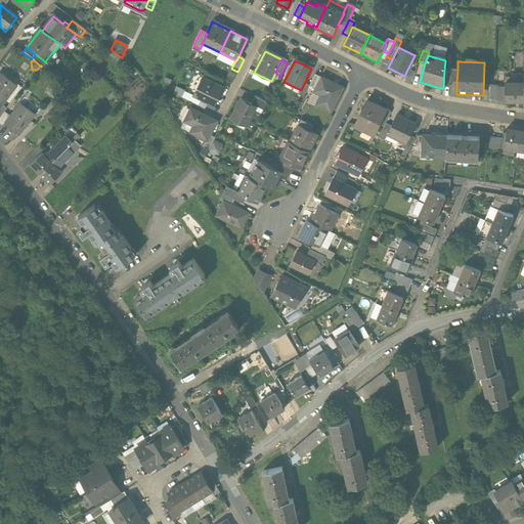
[(0,73),(0,106),(1,105),(8,96),(5,94),(10,88),(5,84),(8,80),(0,73)]
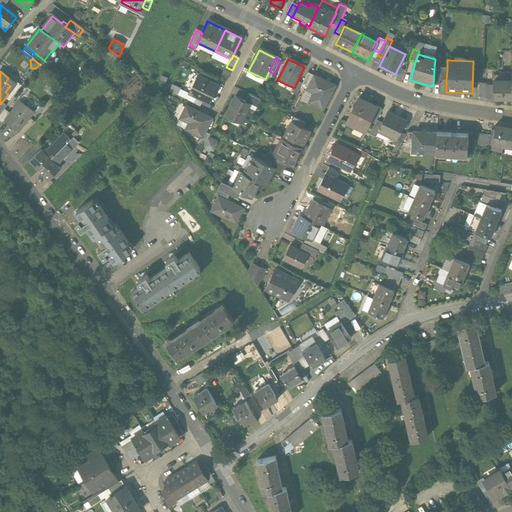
[(307,89),(314,77),(307,74),(302,85),(301,86),(307,89)]
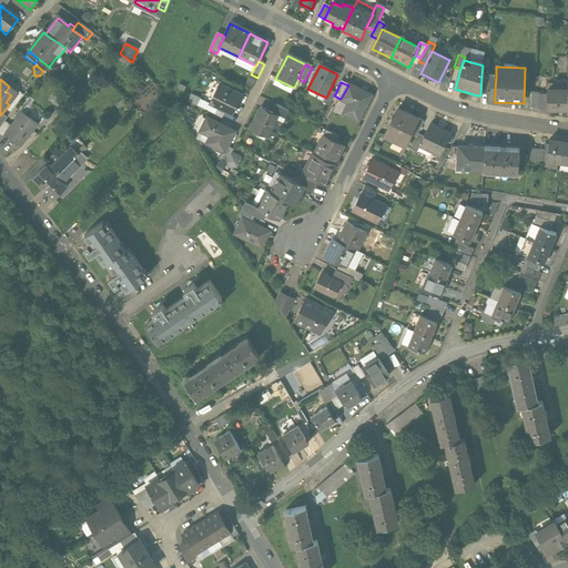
[(547,110),(567,111),(567,84),(547,84),(547,94),(547,110)]
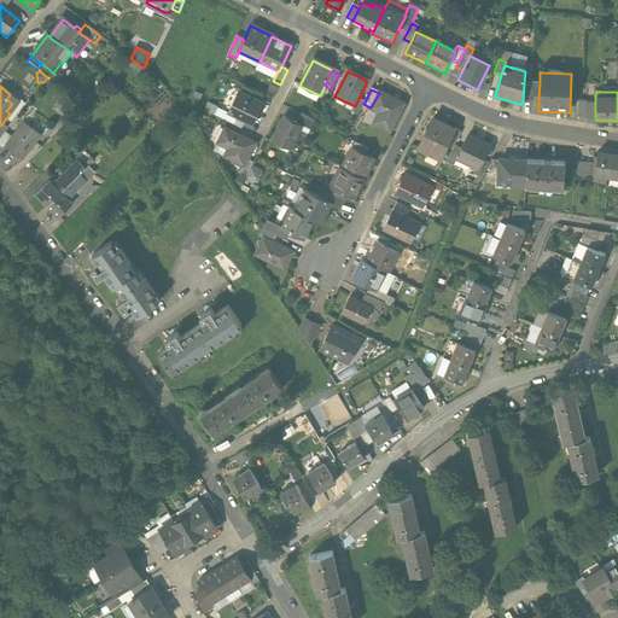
[(237,120),(251,127),(263,105),(239,93),(228,114),(227,115),(237,120)]
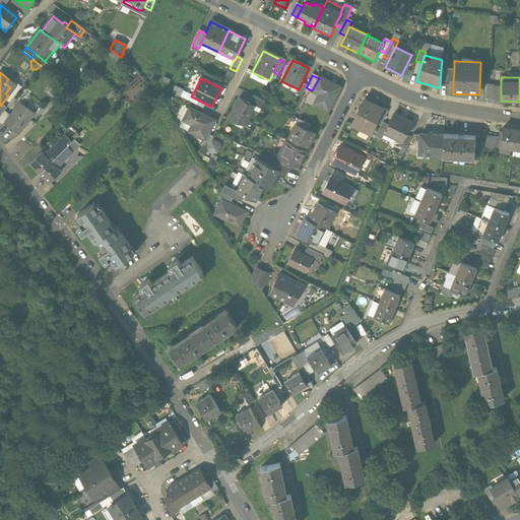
[(316,107),(327,112),(339,88),(319,78),(312,90),(311,93),(320,98),(316,107)]
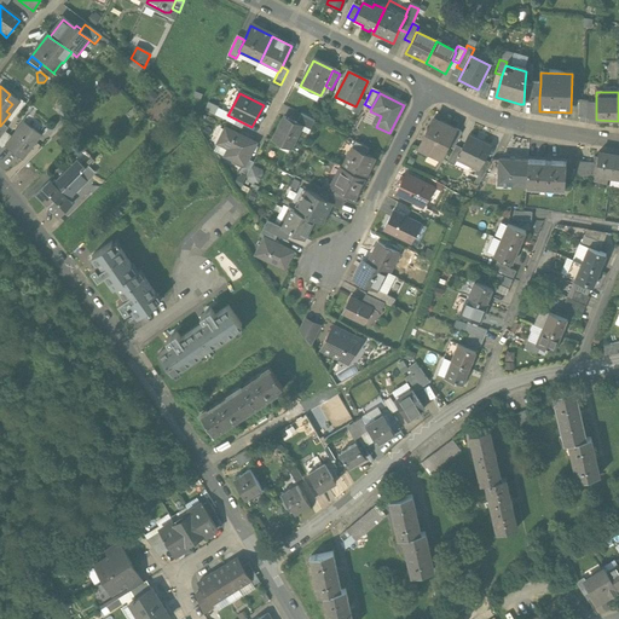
[(364,104),(365,103),(359,99),(356,106),(352,114),(358,116),(364,104)]
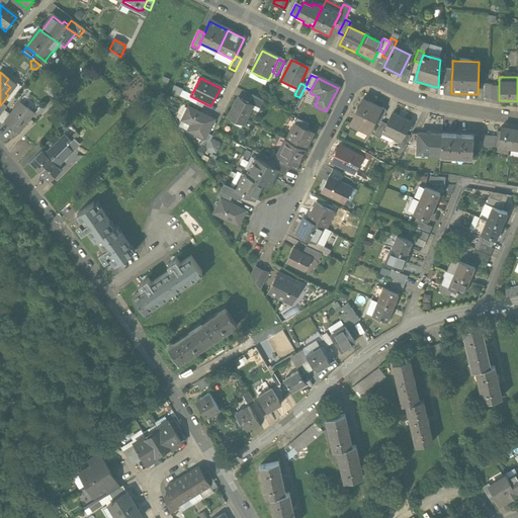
[(196,105),(198,100),(190,96),(191,95),(182,91),(179,96),(196,105)]
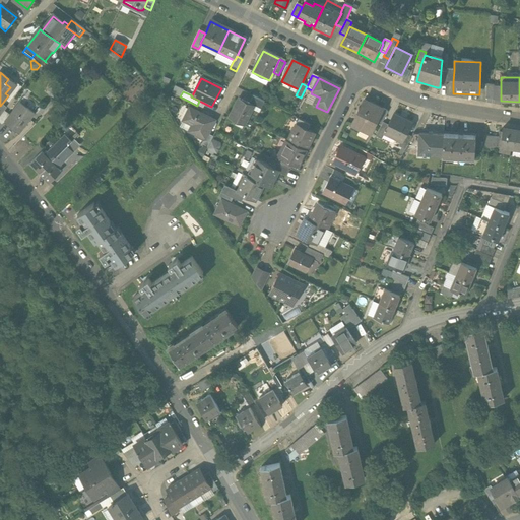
[(253,98),(249,105),(253,107),(260,111),(264,103),(253,98)]
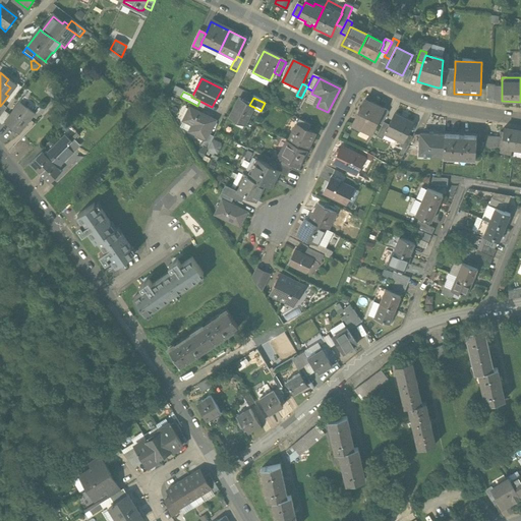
[(229,120),(243,127),(253,107),(249,105),(239,100),(229,120)]
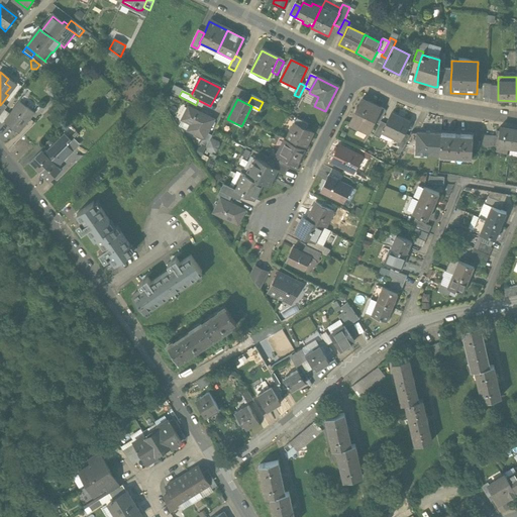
[(354,115),(349,125),(368,134),(374,122),(380,109),(362,100),(357,110),(356,109),(353,114),(354,115)]
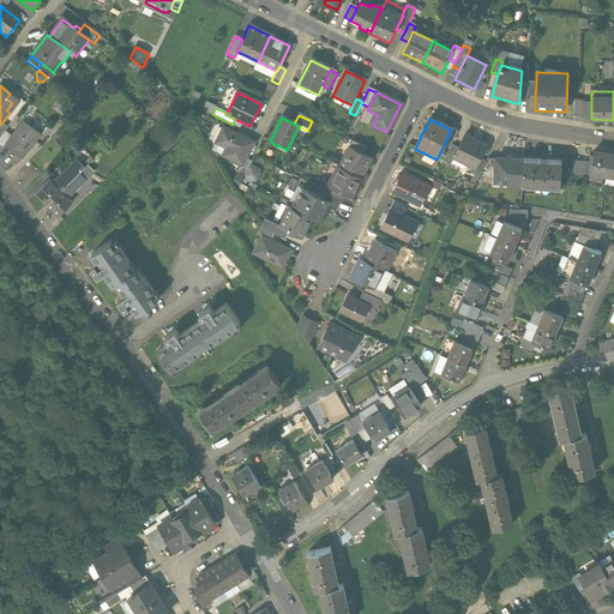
[(23,122),(5,146),(22,158),(40,134),(23,122)]
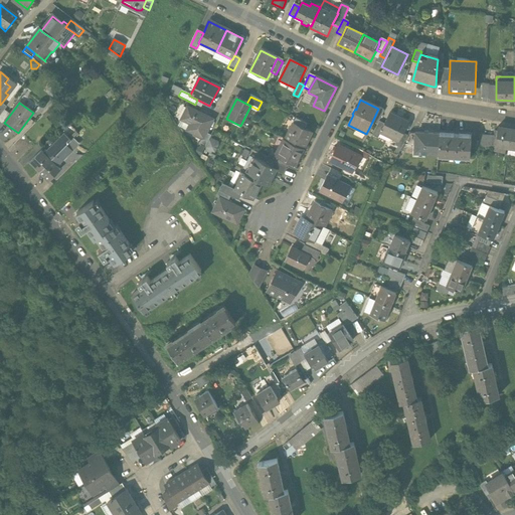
[(202,139),(203,140),(206,134),(212,120),(187,108),(181,121),(190,125),(187,132),(202,139)]
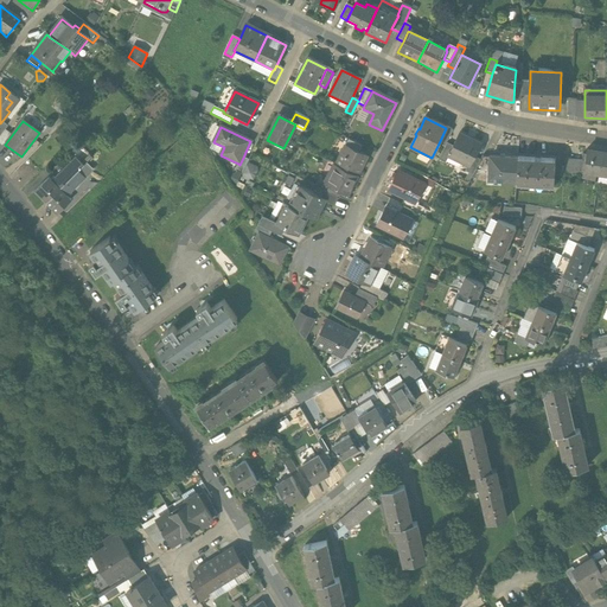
[(453,132),(446,128),(439,144),(446,146),(447,144),(453,132)]
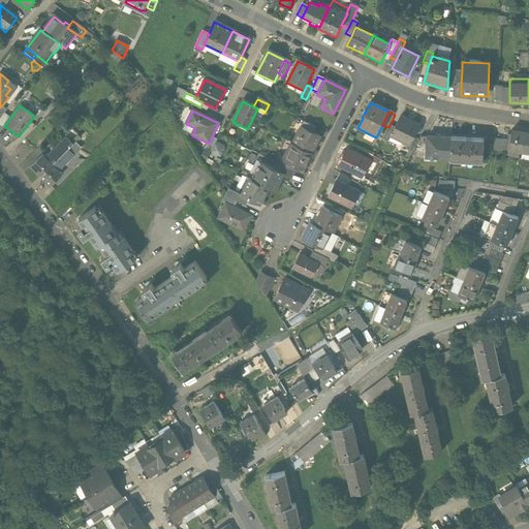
[(8,118),(3,114),(0,118),(0,125),(1,127),(8,118)]
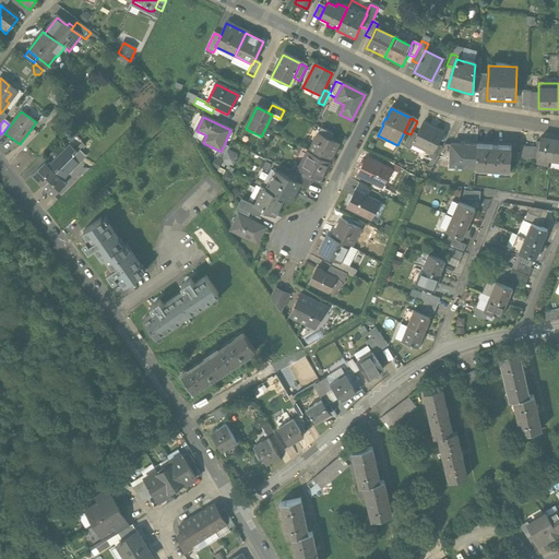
[(417,135),(412,144),(413,144),(431,154),(432,154),(437,145),(442,133),(423,123),(417,135)]
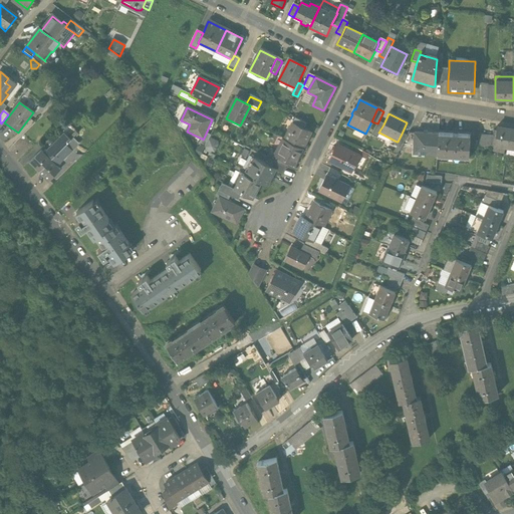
[(295,118),(292,124),(303,130),(306,124),(295,118)]
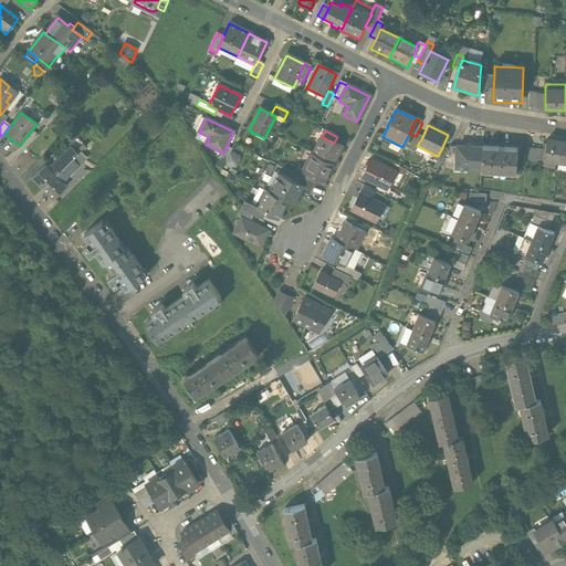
[(422,137),(417,134),(416,136),(409,148),(416,152),(418,146),(417,146),(422,137)]
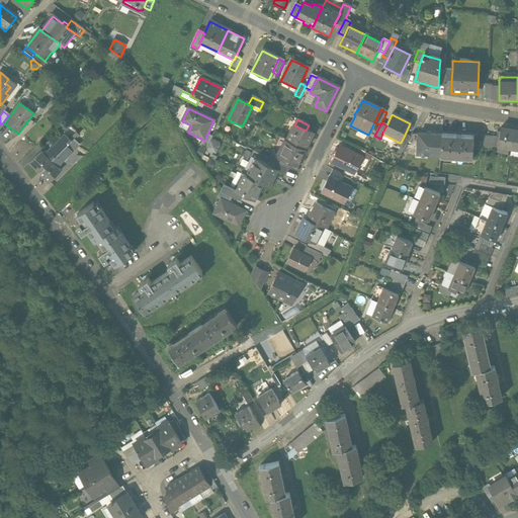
[(286,142),(305,151),(313,135),(306,131),(294,125),(286,142)]
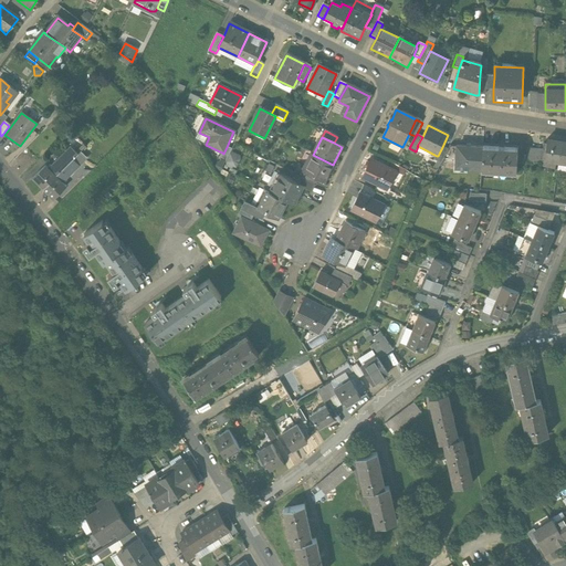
[(559,164),(563,143),(547,140),(546,150),(544,160),(559,164)]
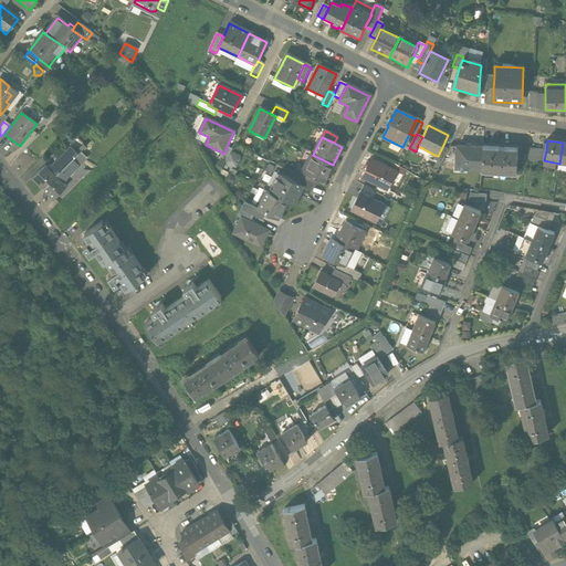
[(232,149),(227,147),(223,154),(222,153),(219,160),(226,164),(232,149)]
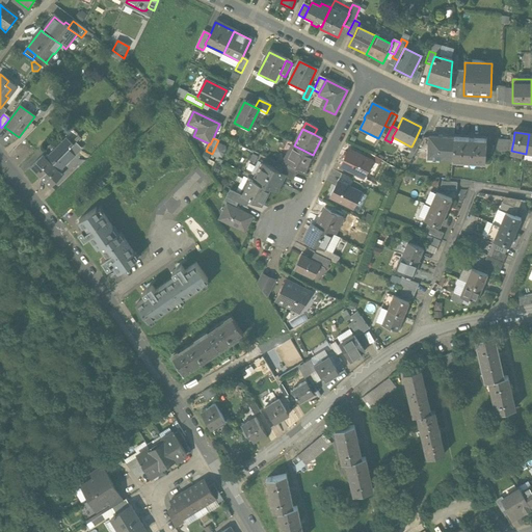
[(421,141),(416,138),(411,147),(410,147),(407,151),(415,155),(417,149),(421,141)]
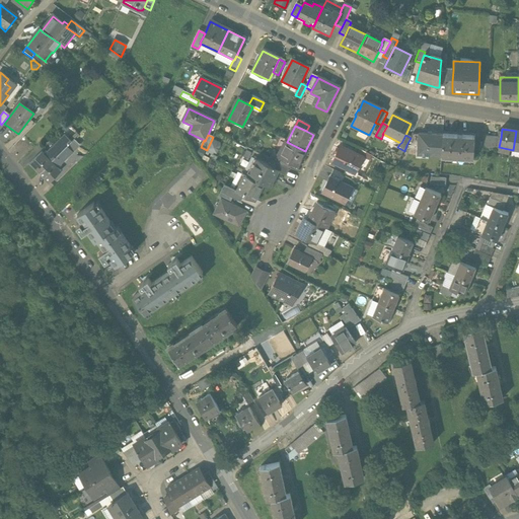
[(419,147),(419,135),(413,135),(411,138),(406,145),(409,146),(419,147)]
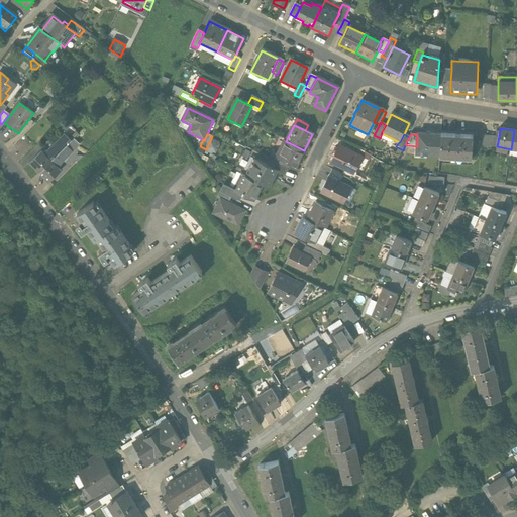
[(439,156),(440,135),(417,134),(417,146),(416,154),(439,156)]
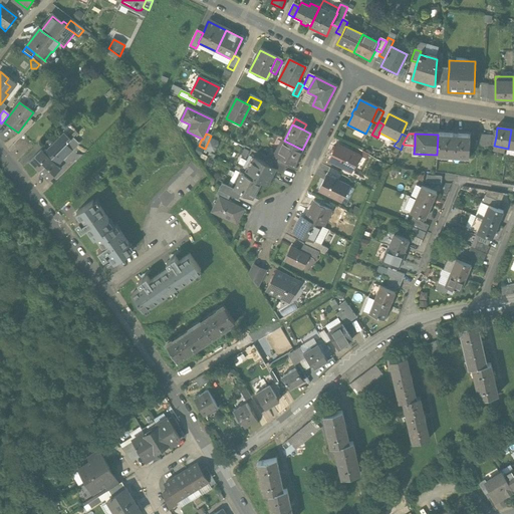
[(40,151),(29,163),(39,172),(58,154),(69,142),(62,135),(43,154),(40,151)]
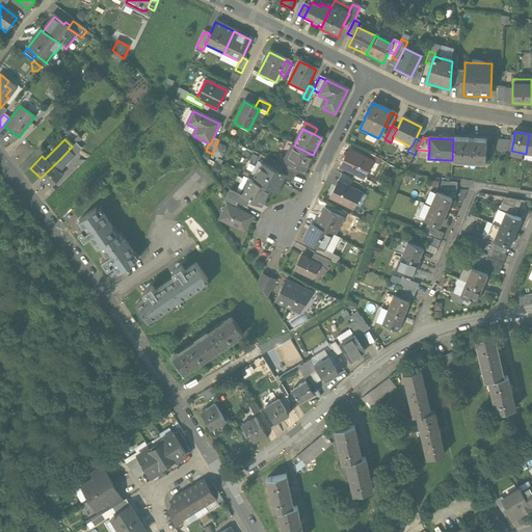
[(452,163),(484,164),(486,141),(453,139),(452,160),(452,163)]
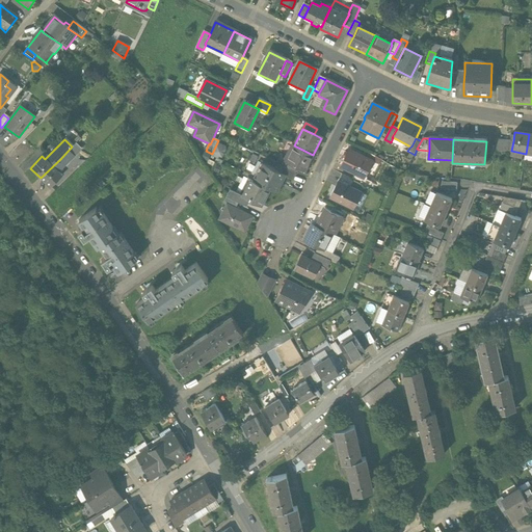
[(511,151),(513,141),(495,140),(494,153),(502,154),(503,151),(511,153),(511,151)]
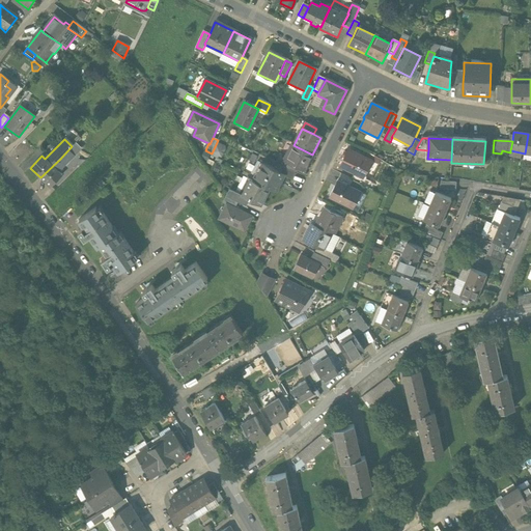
[(225,150),(224,147),(217,143),(210,156),(217,160),(218,158),(221,159),(225,150)]
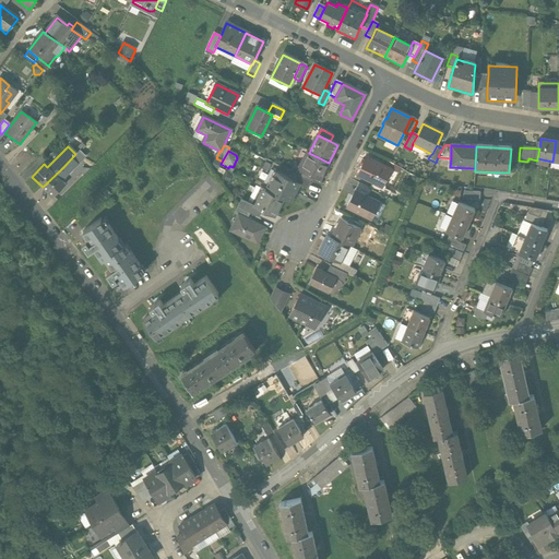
[(312,177),(320,180),(329,163),(309,153),(300,170),(312,177)]
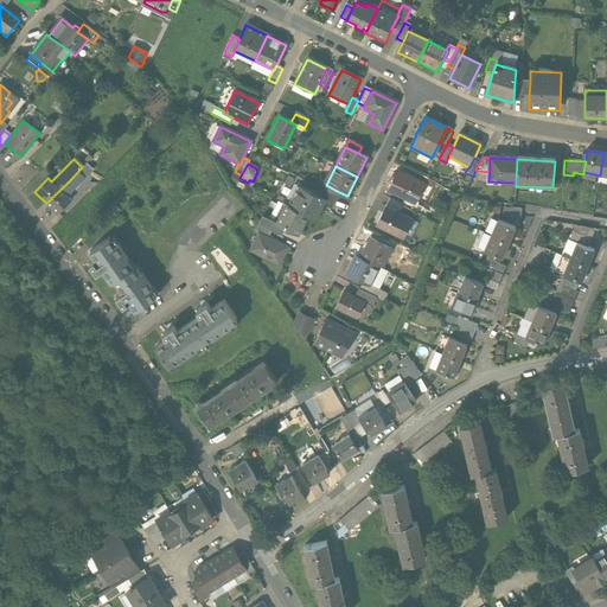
[(74,185),(75,187),(88,174),(82,167),(69,181),(74,185)]
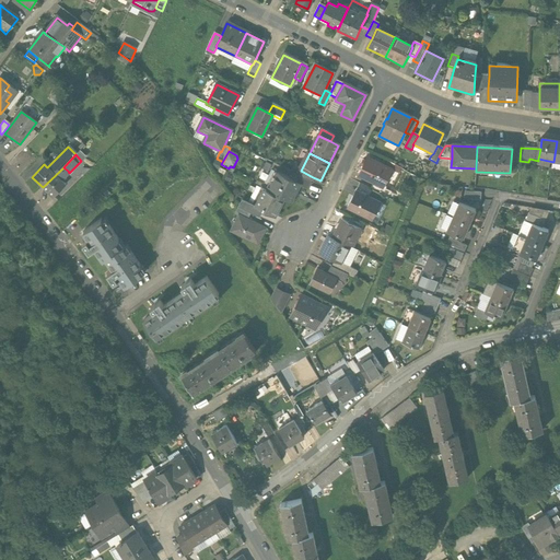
[(218,171),(223,162),(217,159),(214,161),(213,161),(210,166),(218,171)]
